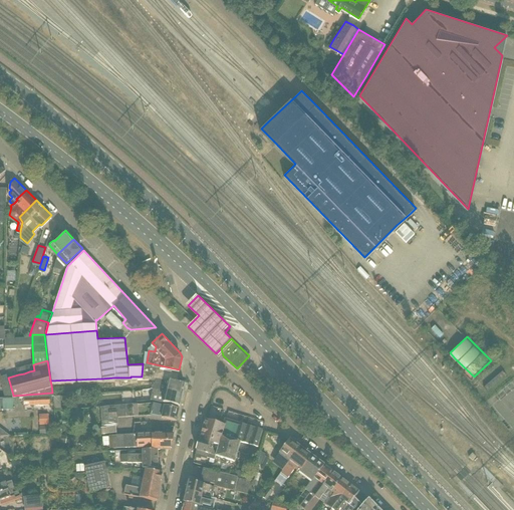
[(177,379),(179,369),(147,362),(143,362),(143,363),(142,376),(141,377),(144,376),(153,376),(163,376),(169,377),(177,379)]
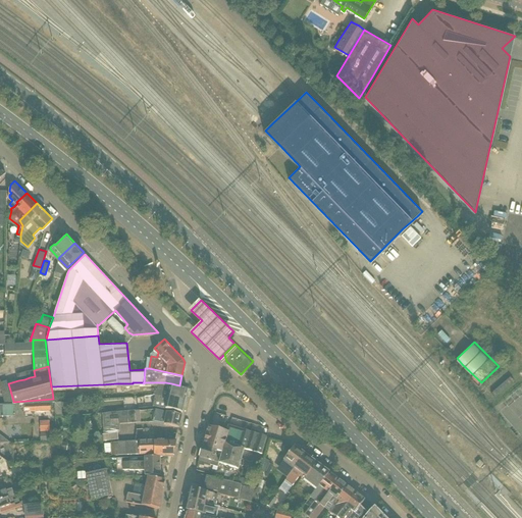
[(155,382),(153,392),(155,393),(156,392),(185,399),(188,387),(179,385),(171,383),(165,382),(155,382)]
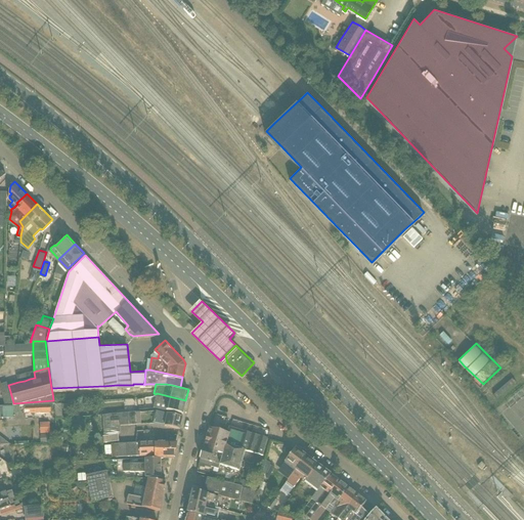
[(1,387),(5,402),(13,402),(8,385),(1,387)]
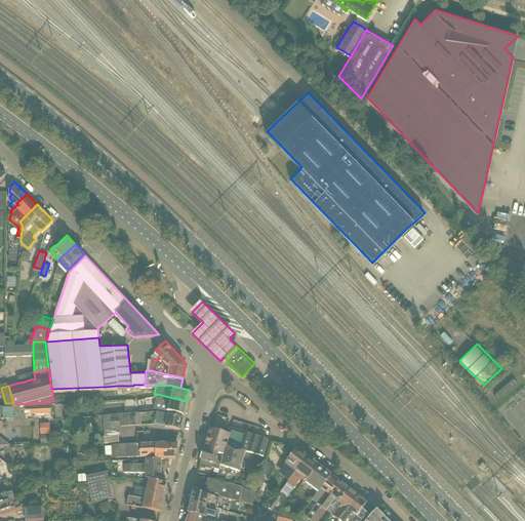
[(78,388),(51,389),(52,393),(53,401),(53,402),(55,402),(62,402),(69,402),(69,401),(78,400),(78,393),(78,388)]
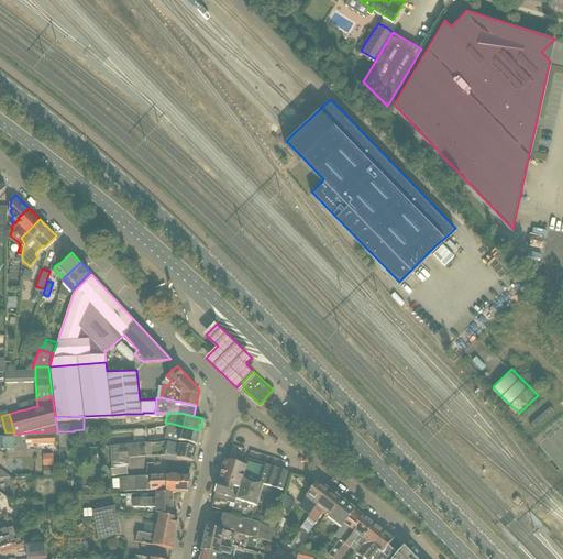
[(165,435),(197,442),(199,430),(168,423),(167,424),(166,430),(165,435)]
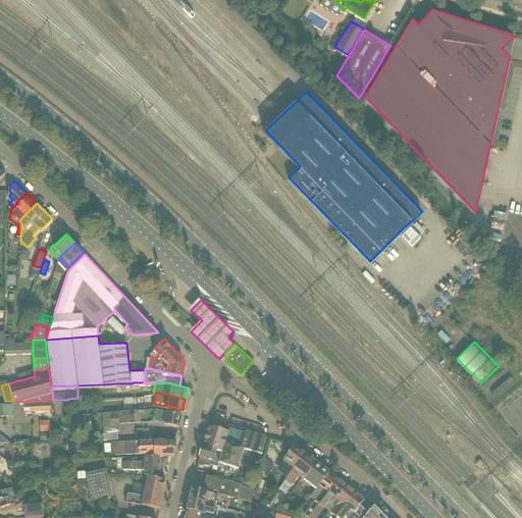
[(0,413),(13,413),(13,402),(13,401),(5,401),(5,402),(0,401),(0,413)]
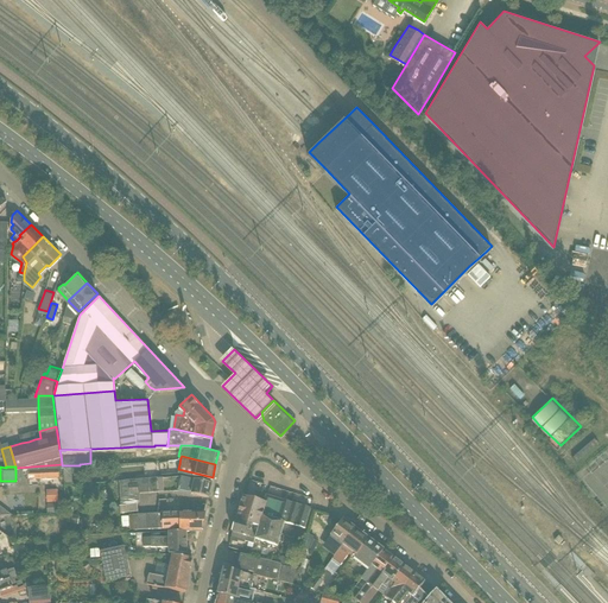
[(184,488),(191,490),(209,494),(211,480),(187,474),(184,488)]
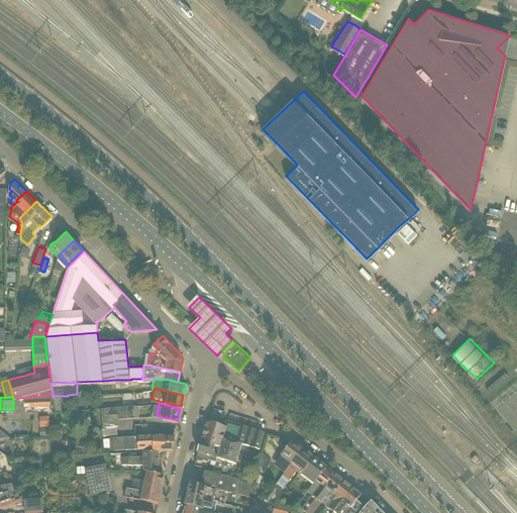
[(118,405),(119,417),(135,415),(134,404),(118,405)]
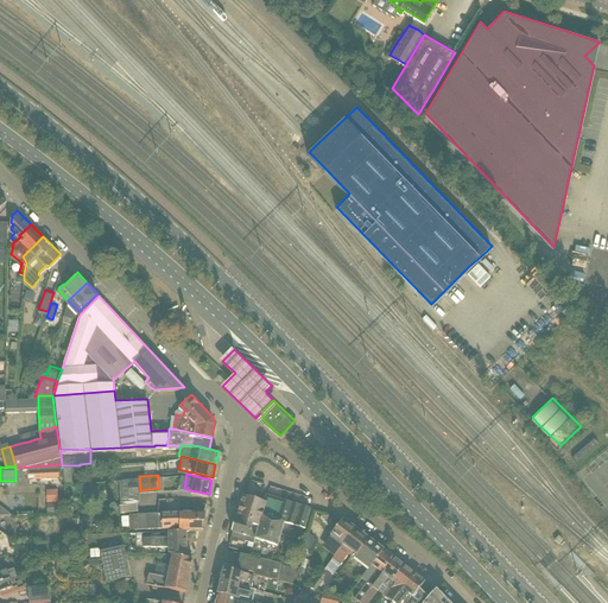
[(133,476),(120,477),(121,502),(124,502),(137,500),(139,500),(140,490),(139,476),(133,476)]
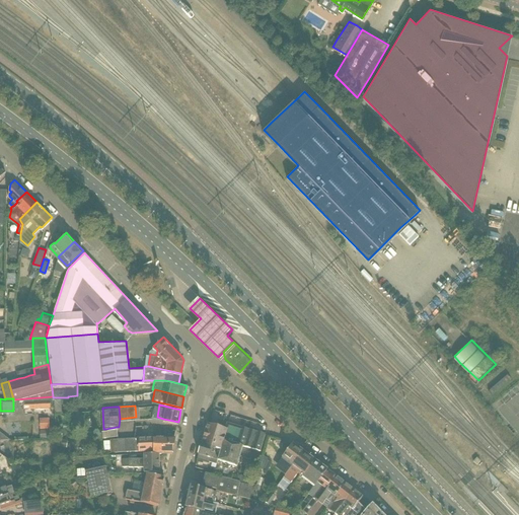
[(50,426),(49,415),(40,415),(40,427),(50,426)]
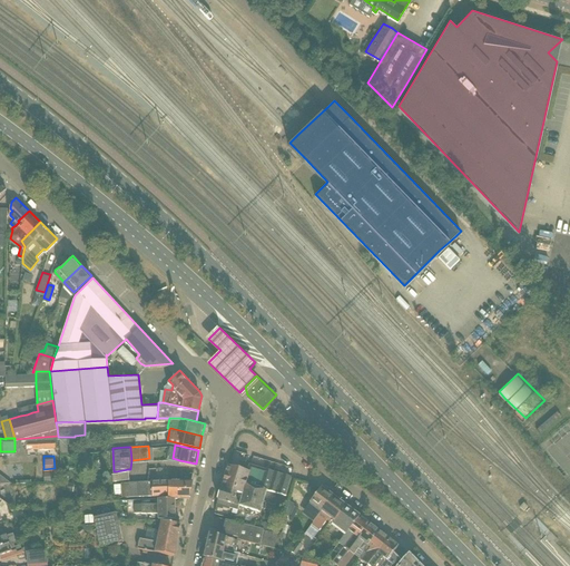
[(285,493),(292,474),(251,461),(249,468),(228,461),(222,484),(220,485),(236,489),(242,490),(244,482),(247,484),(247,480),(266,486),(266,487),(285,493)]
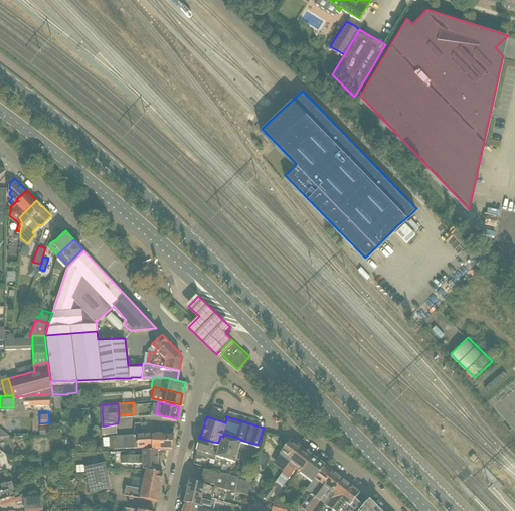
[(54,433),(53,423),(40,423),(40,433),(54,433)]
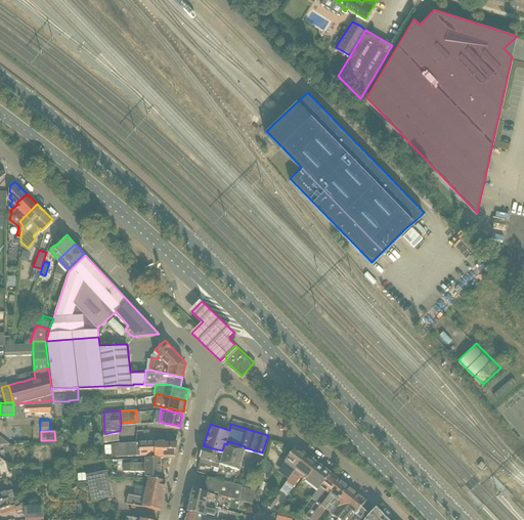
[(175,447),(176,439),(153,438),(125,439),(126,446),(127,453),(134,452),(149,452),(148,444),(155,444),(164,444),(163,445),(175,447)]
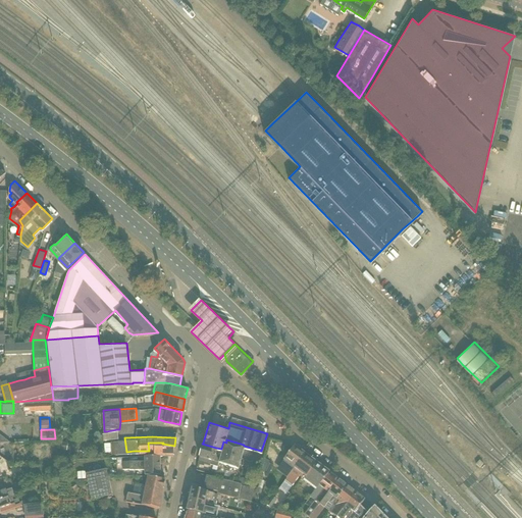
[(124,437),(117,438),(118,452),(126,452),(125,445),(124,437)]
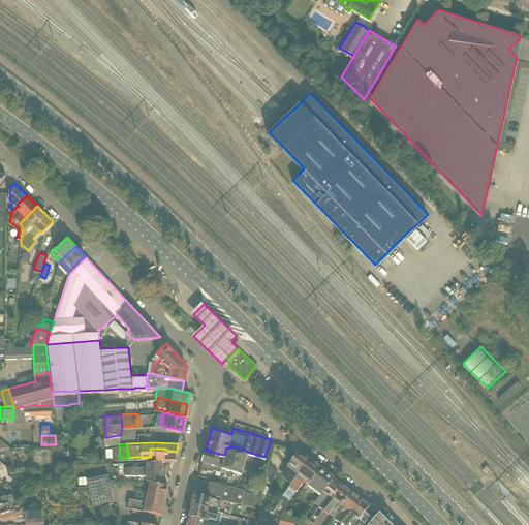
[(60,452),(68,454),(69,445),(61,444),(60,452)]
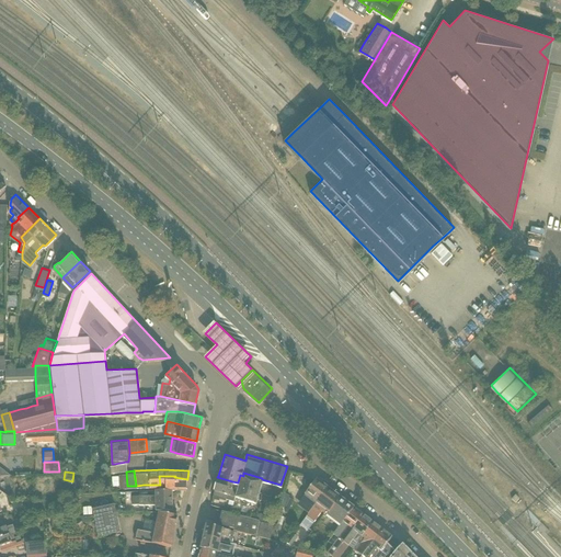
[(259,490),(260,490),(262,479),(262,478),(243,473),(243,476),(240,475),(238,482),(241,484),(244,485),(243,486),(259,490)]
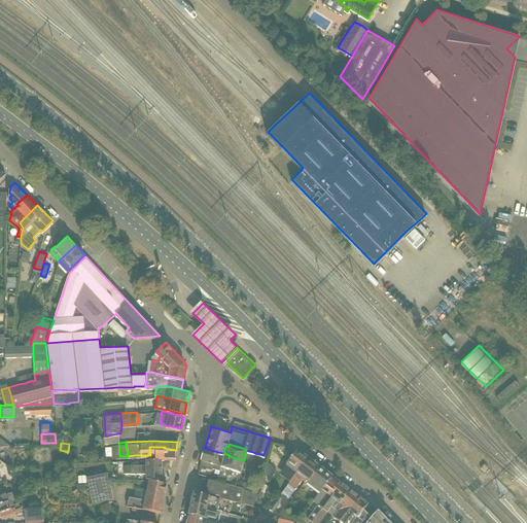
[(162,456),(174,458),(176,450),(164,448),(165,447),(155,447),(149,447),(150,455),(155,455),(155,456),(162,456)]
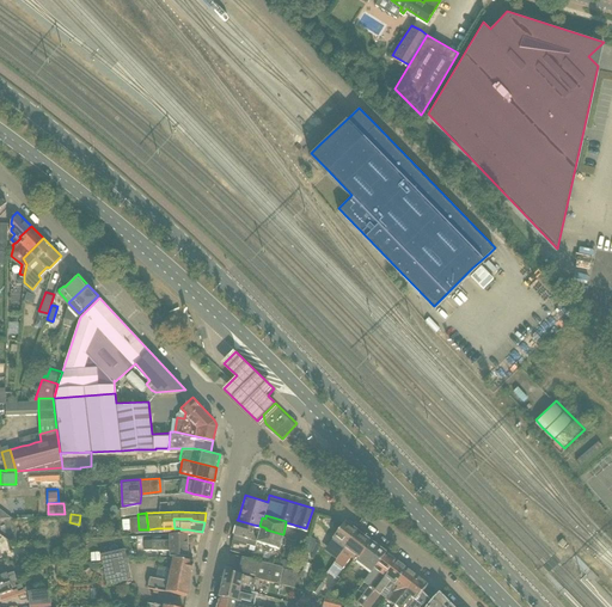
[(357,528),(346,519),(332,535),(340,541),(338,544),(343,547),(357,528)]
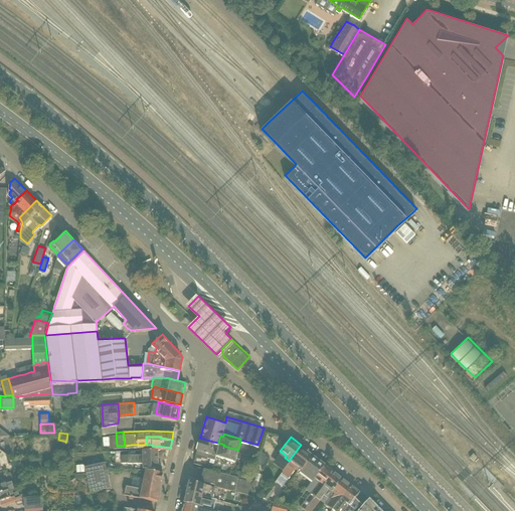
[(213,442),(199,438),(195,452),(201,454),(202,450),(208,452),(207,456),(214,458),(215,454),(217,448),(212,446),(213,442)]
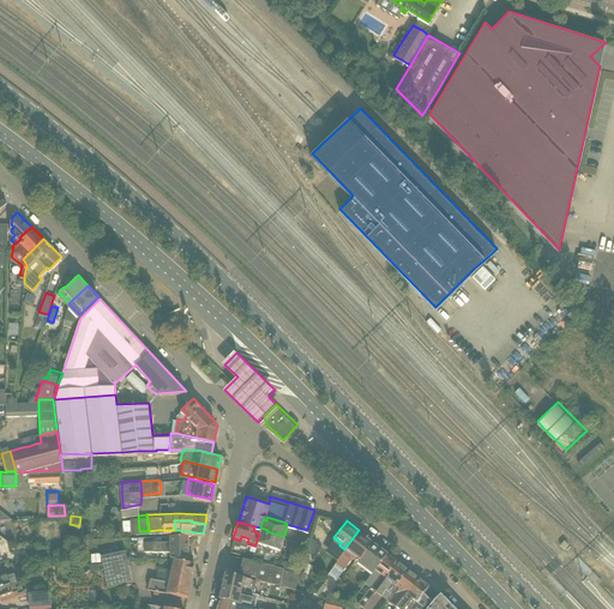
[(259,534),(257,541),(281,547),(283,536),(266,531),(268,530),(264,529),(264,531),(260,531),(259,534)]
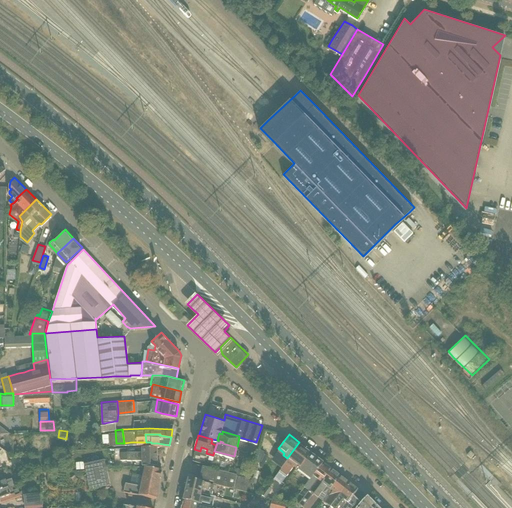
[(310,451),(299,442),(287,458),(278,468),(286,474),(294,463),(297,465),(295,468),(296,469),(297,468),(300,464),(310,451)]
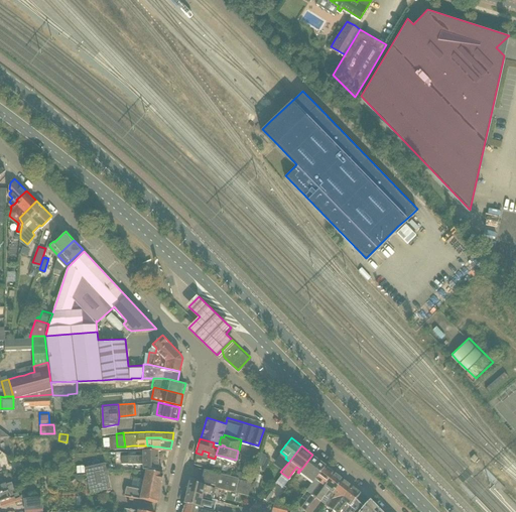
[(143,466),(158,466),(158,446),(152,446),(152,448),(143,448),(143,453),(122,454),(122,462),(129,461),(129,462),(134,462),(143,462),(143,466)]
